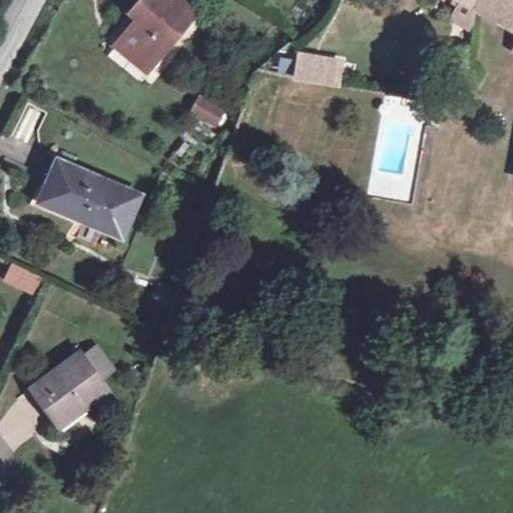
[(111,47),(143,70),(187,13),(169,0),(135,0),(132,4),(140,11),(111,47)]
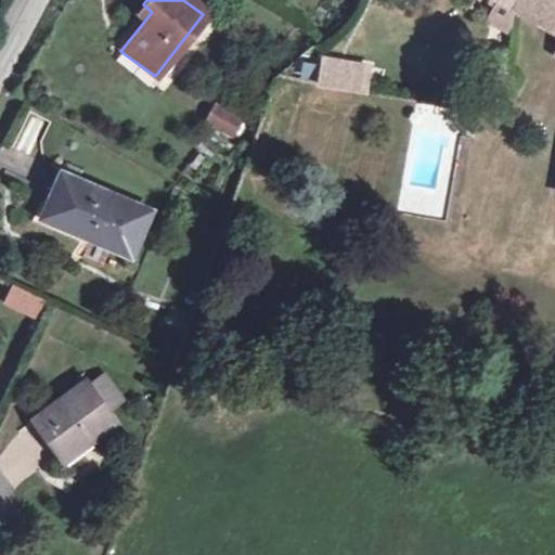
[(511,3),(504,0),(490,0),(489,10),(504,21),(511,3)]
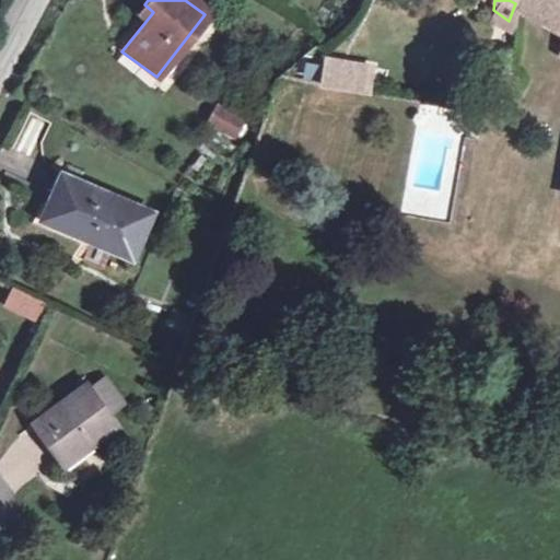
[(559,0),(516,0),(515,3),(559,30),(559,0)]
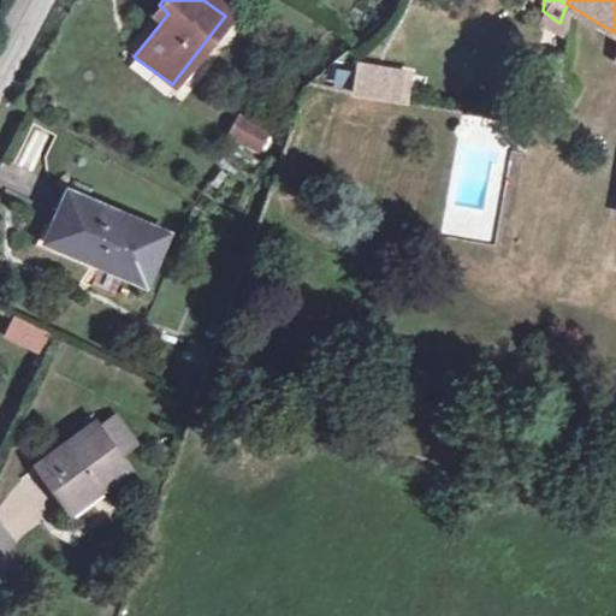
[(319,77),(379,87),(388,63),(335,51),(319,77)]
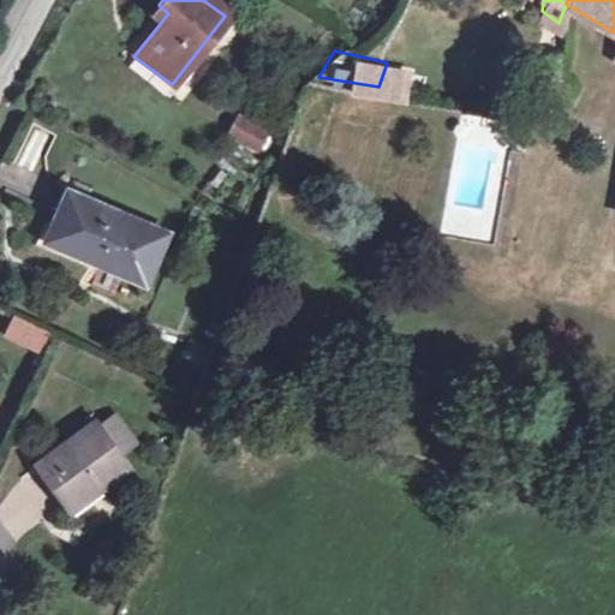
[(266,131),(236,119),(227,138),(257,150),(266,131)]
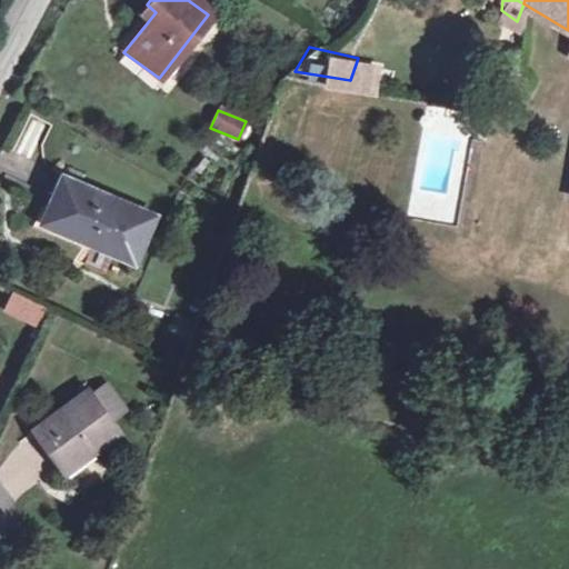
[(32,157),(48,122),(33,116),(19,151),(32,157)]
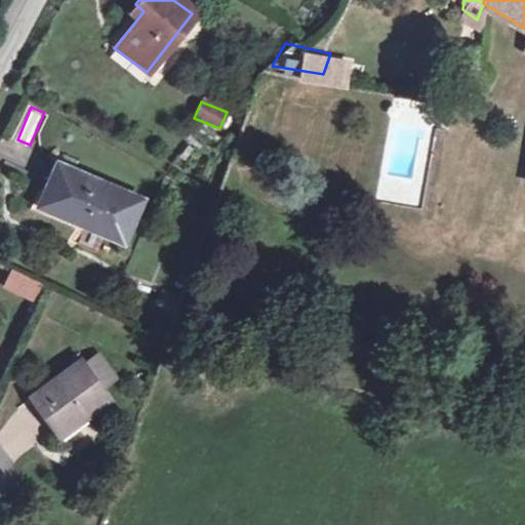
[(62,162),(50,188),(42,205),(76,220),(95,229),(123,241),(143,195),(62,162)]
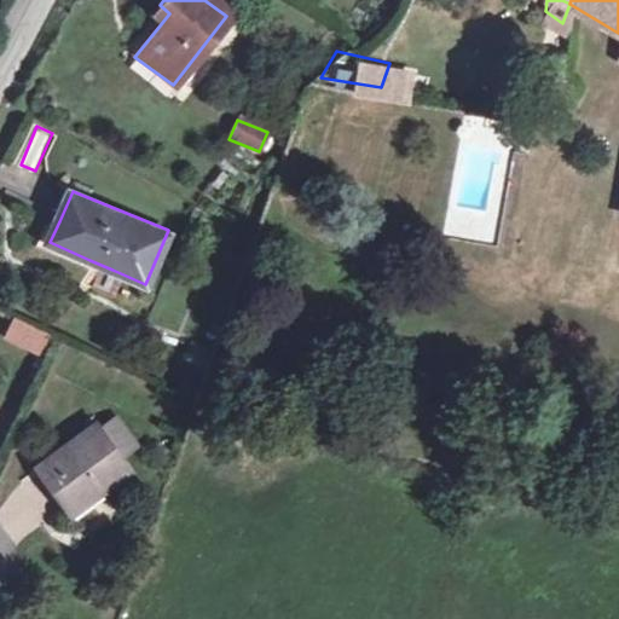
[(113,270),(90,260),(82,277),(105,287),(113,270)]
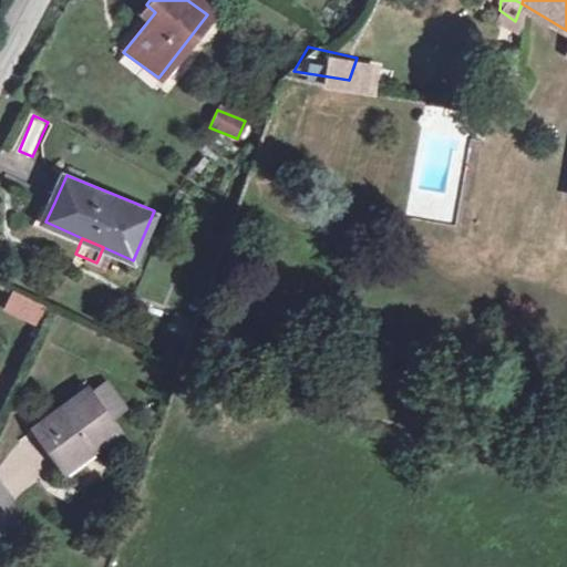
[(13,289),(2,309),(39,329),(50,308),(13,289)]
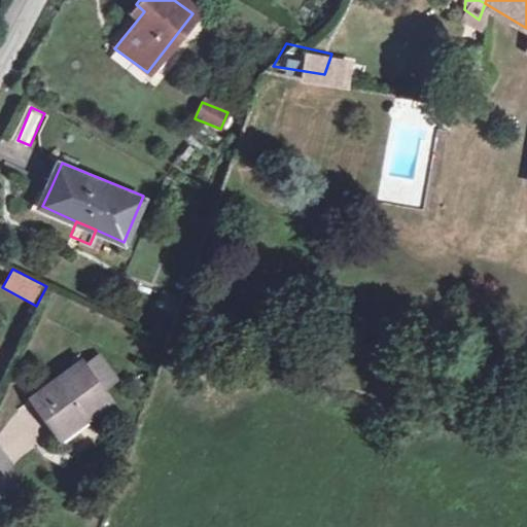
[(83,410),(89,417),(113,397),(103,385),(117,375),(100,353),(86,364),(83,359),(35,396),(60,428),(83,410)]
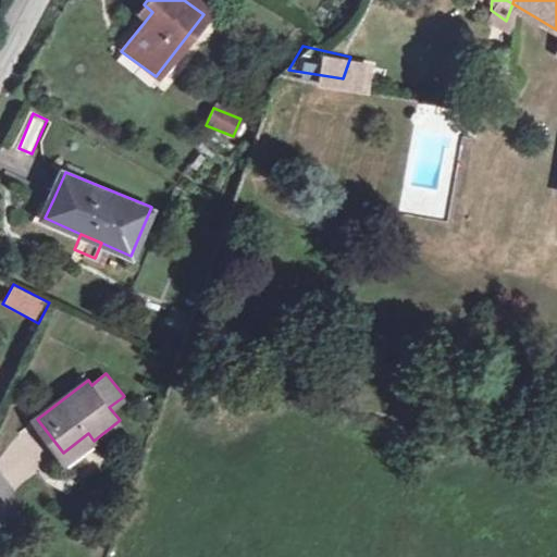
[(88,433),(63,453),(73,465),(98,446),(94,441),(88,433)]
